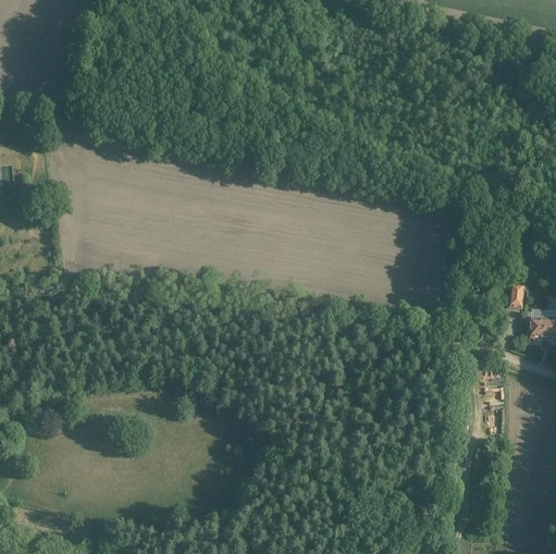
[(533,239),(547,239),(547,222),(534,221),(533,239)]
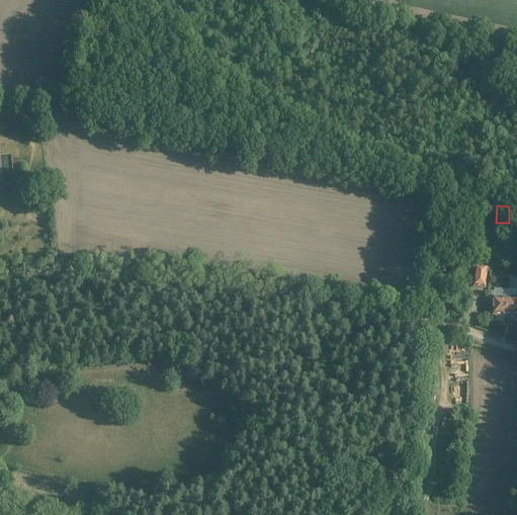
[(476,265),(474,285),(486,286),(488,266),(476,265)]
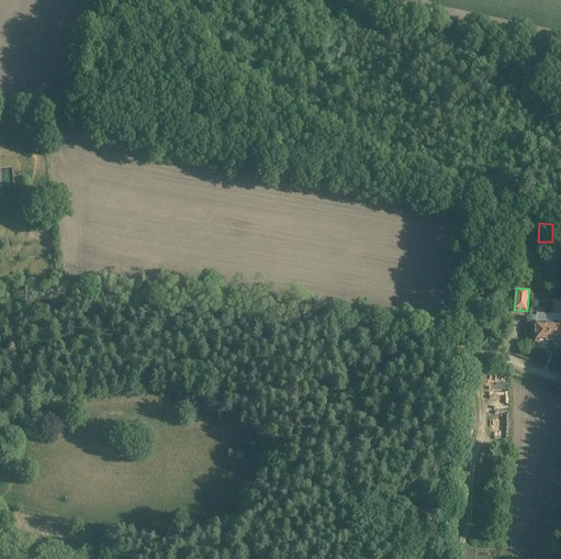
[(533,303),(530,314),(540,315),(539,321),(545,322),(545,320),(549,320),(551,306),(533,303)]
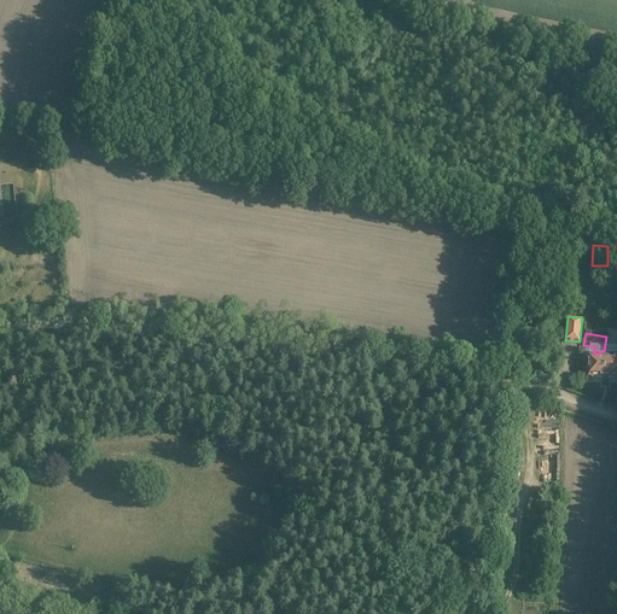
[(616,346),(606,346),(606,354),(606,374),(616,373),(616,346)]
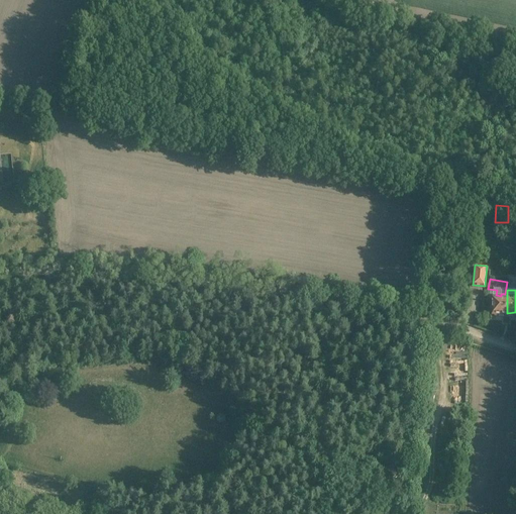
[(507,296),(494,296),(493,296),(493,313),(507,313),(507,296)]
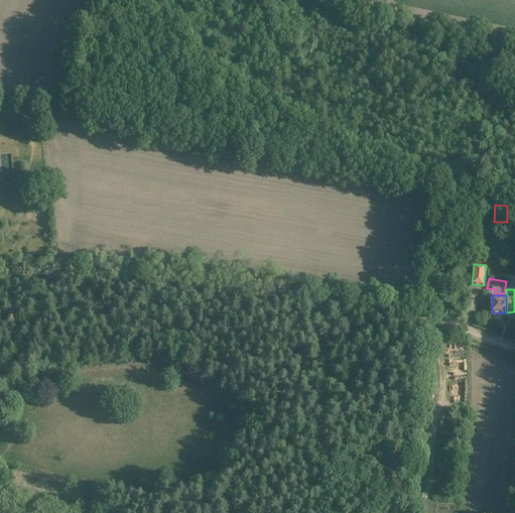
[(224,419),(226,416),(225,412),(221,410),(218,411),(216,414),(217,418),(220,419),(224,419)]
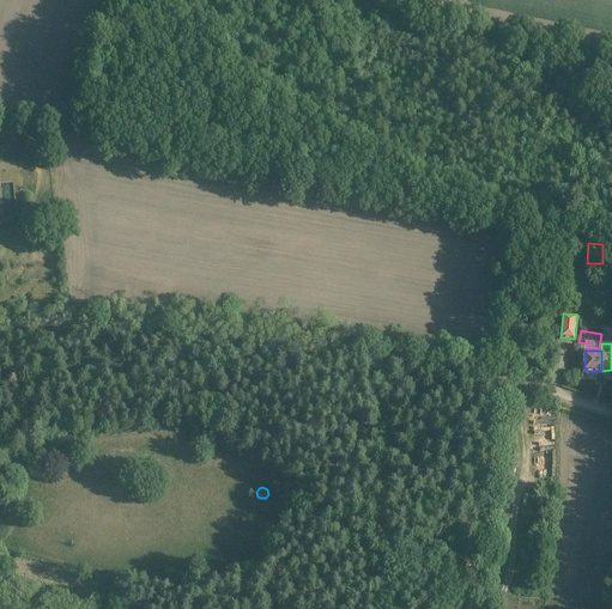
[(508,533),(507,525),(494,529),(495,534),(500,533),(501,535),(508,533)]
